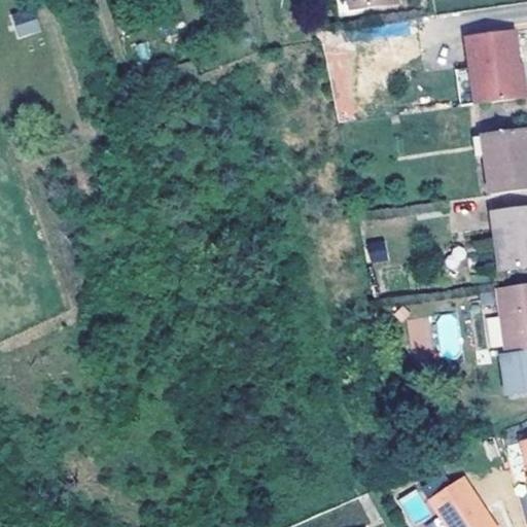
[(332,0),(337,14),(349,12),(348,6),(347,0),(332,0)]
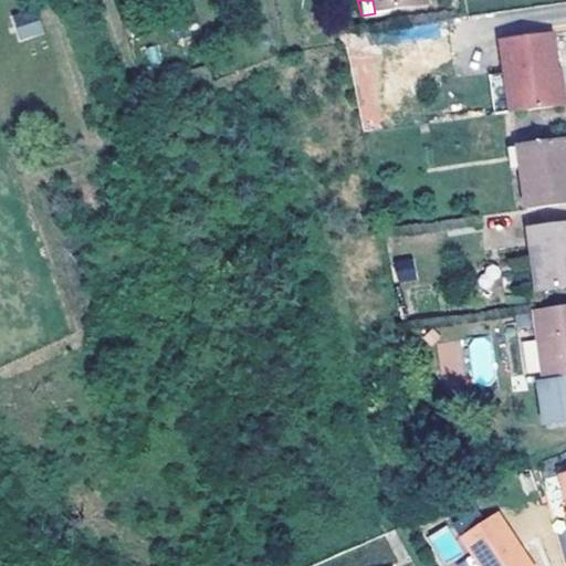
[(19,41),(44,34),(40,20),(14,27),(19,41)]
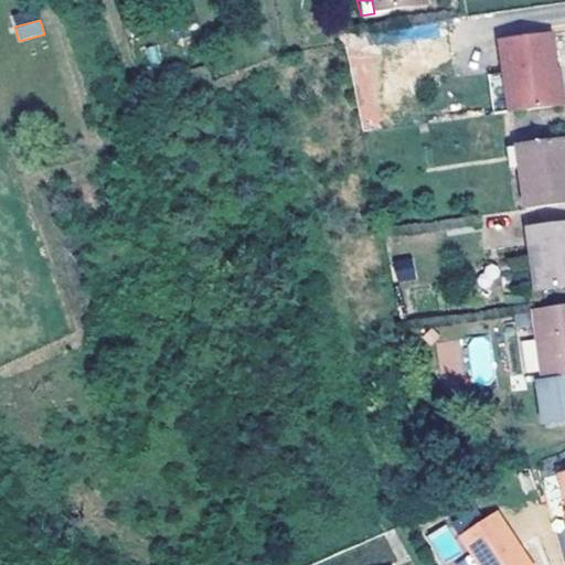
[(556,99),(552,64),(554,64),(551,30),(497,36),(505,107),(556,99)]
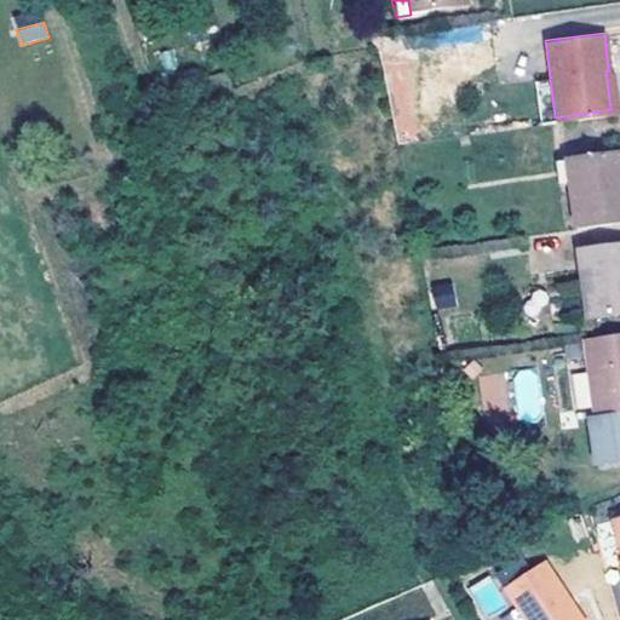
[(606,70),(610,109),(618,108),(613,70),(608,70),(606,70)]
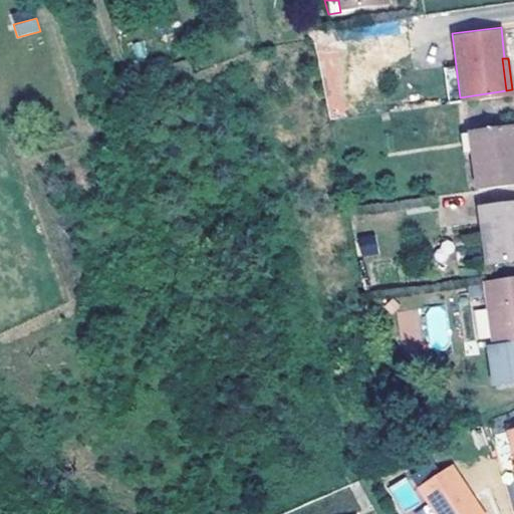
[(475,186),(513,180),(513,167),(512,152),(511,145),(513,143),(513,122),(472,127),(475,153),(470,154),(475,186)]
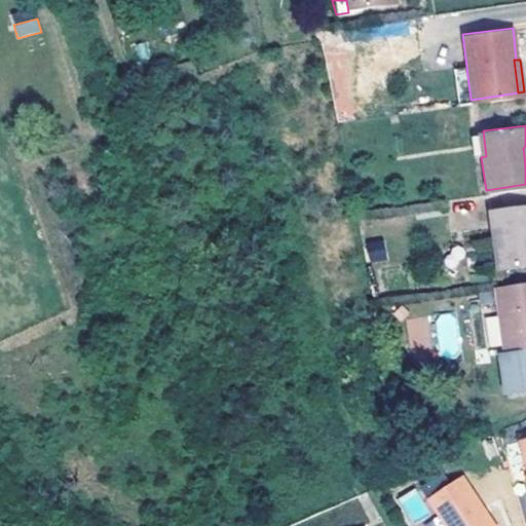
[(486,156),(483,130),(477,132),(481,157),(486,156)]
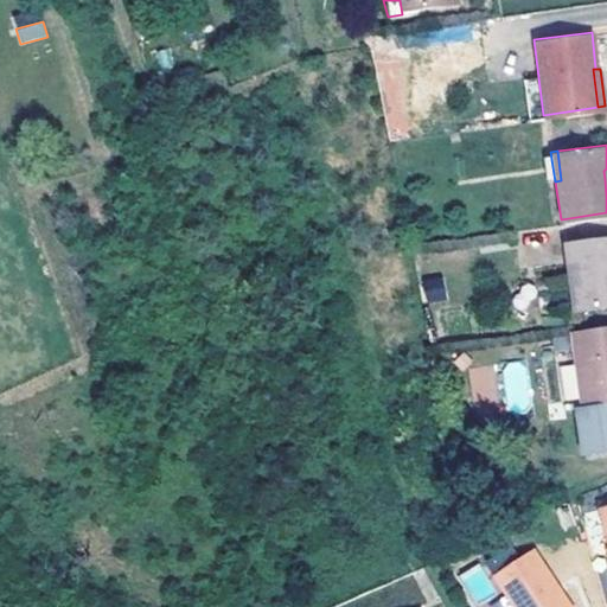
[(537,153),(542,183),(555,181),(550,152),(537,153)]
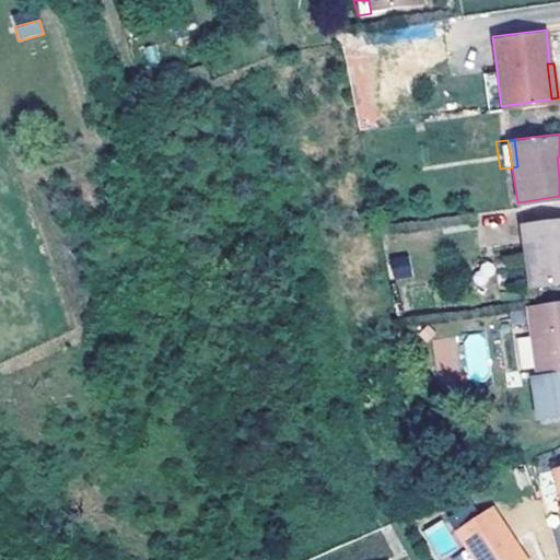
[(559,216),(517,222),(525,283),(559,278),(559,216)]
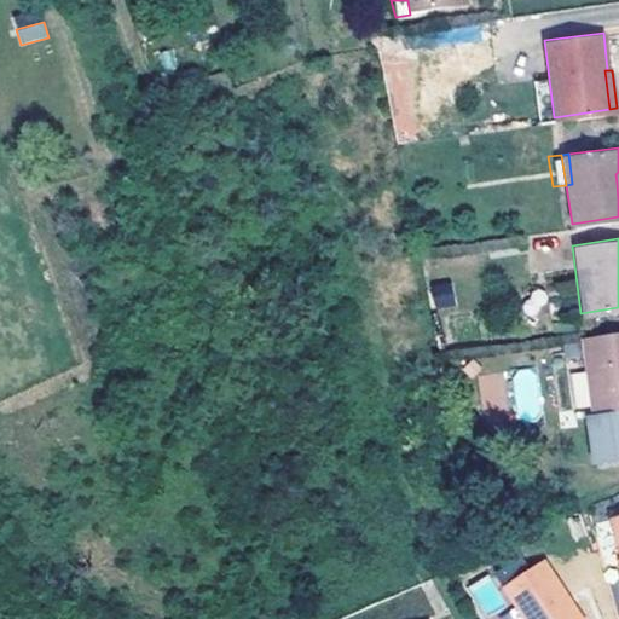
[(618,327),(577,333),(588,411),(618,406),(618,327)]
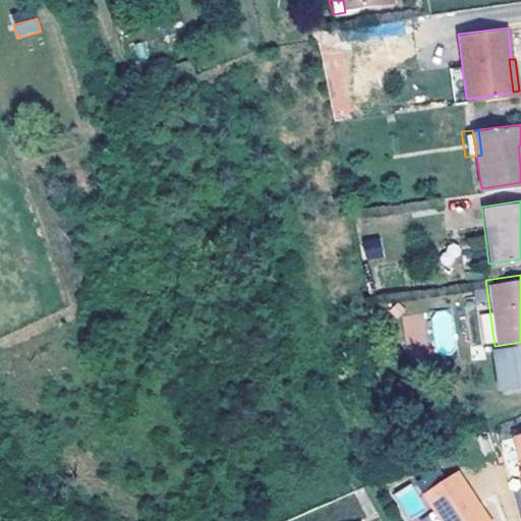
[(456,353),(453,310),(430,311),(433,354),(456,353)]
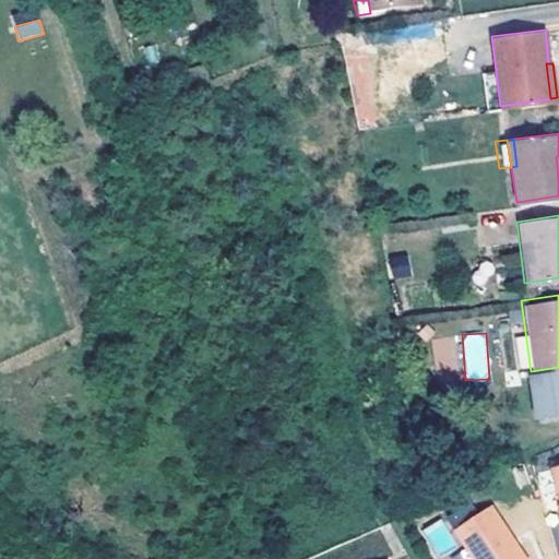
[(456,339),(433,339),(432,372),(455,373),(456,339)]
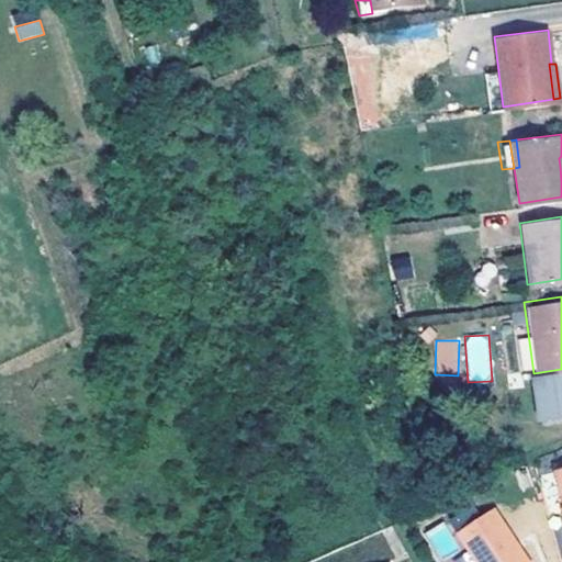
[(561,369),(534,373),(535,380),(529,381),(534,414),(561,409),(561,369)]
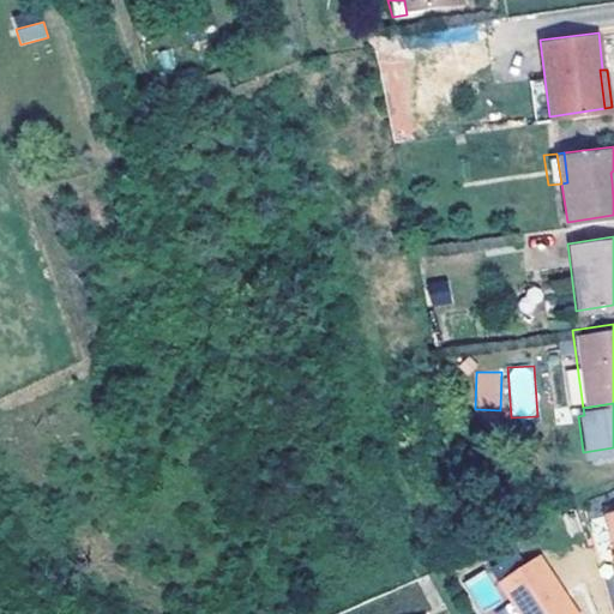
[(537,546),(498,573),(525,613),(572,613),(581,608),(537,546)]
